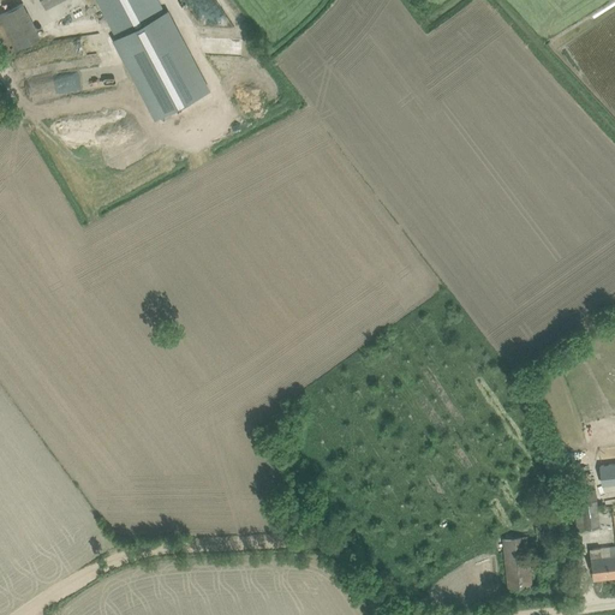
[(96,0),(106,17),(118,39),(113,41),(155,120),(212,90),(169,11),(165,13),(157,0),(96,0)]
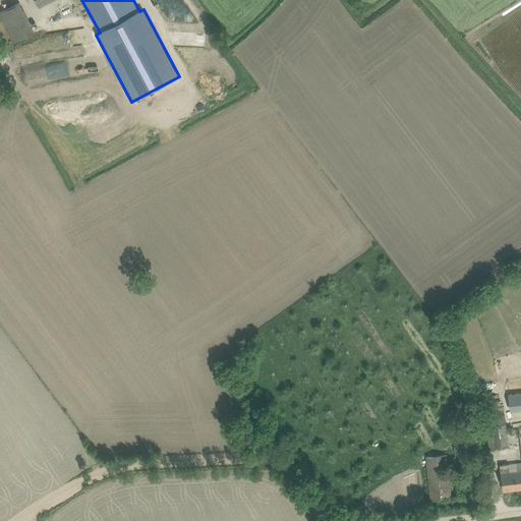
[(19,2),(0,12),(0,33),(7,47),(13,44),(35,33),(19,2)]
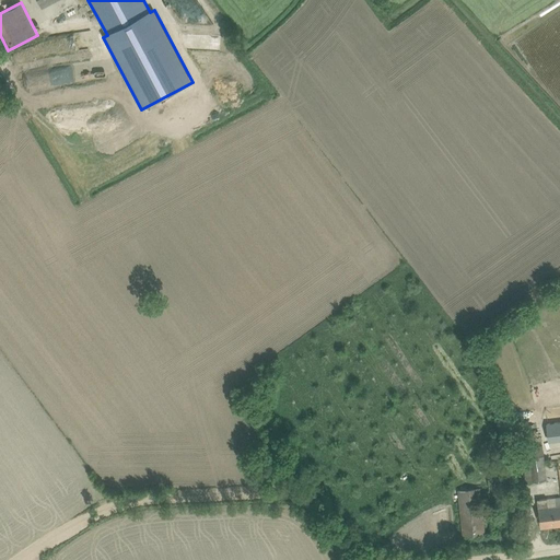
[(559,422),(547,424),(548,441),(559,439),(559,422)]
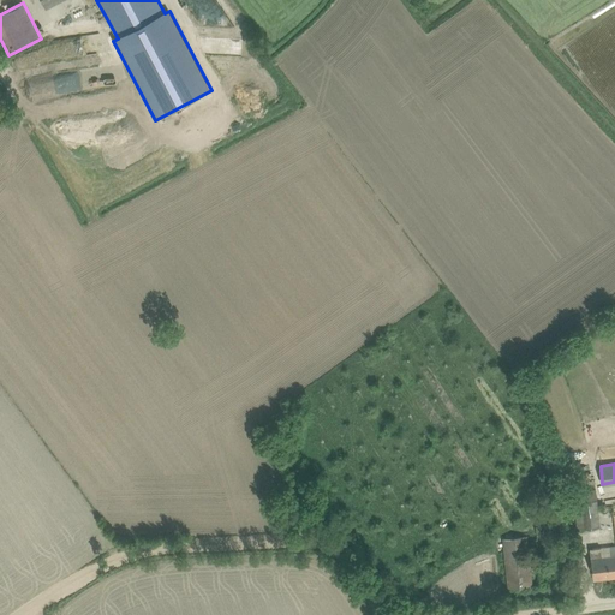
[(595,481),(571,483),(573,499),(574,507),(574,511),(577,529),(599,526),(597,507),(595,481)]
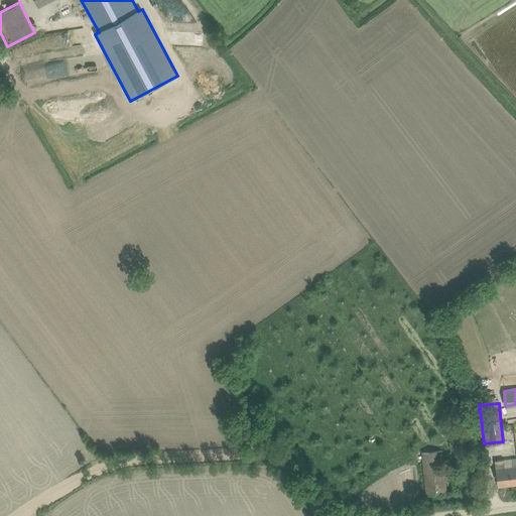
[(448,441),(454,481),(455,491),(471,489),(465,440),(448,441)]
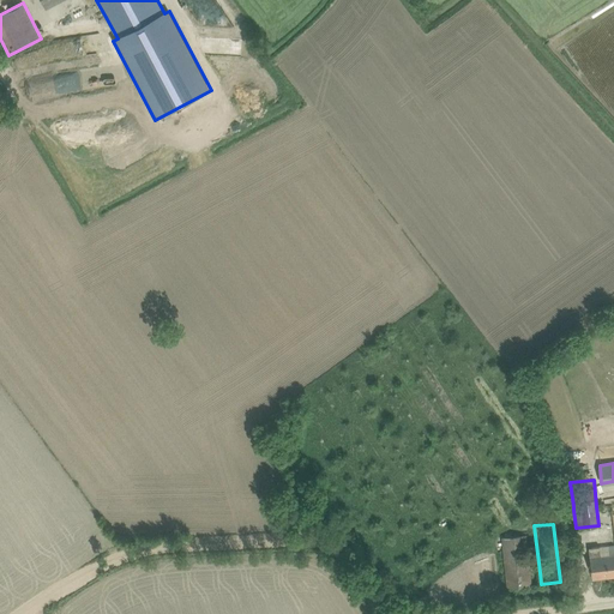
[(503,537),(506,576),(507,588),(531,585),(527,535),(503,537)]
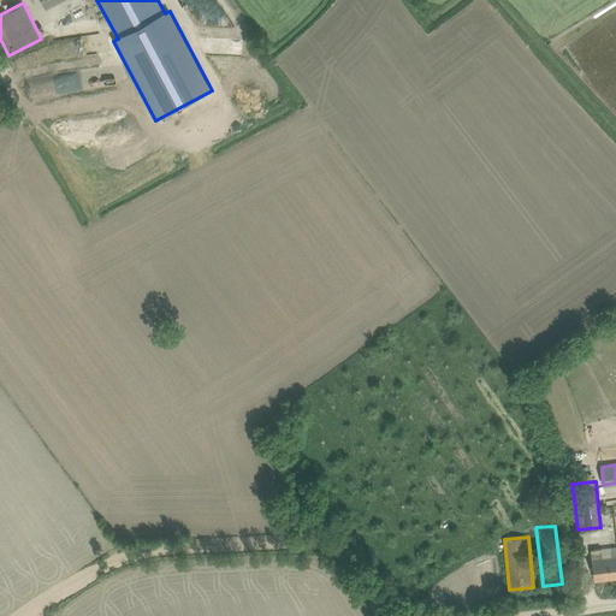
[(602,549),(591,550),(593,568),(594,580),(615,578),(615,555),(603,557),(602,549)]
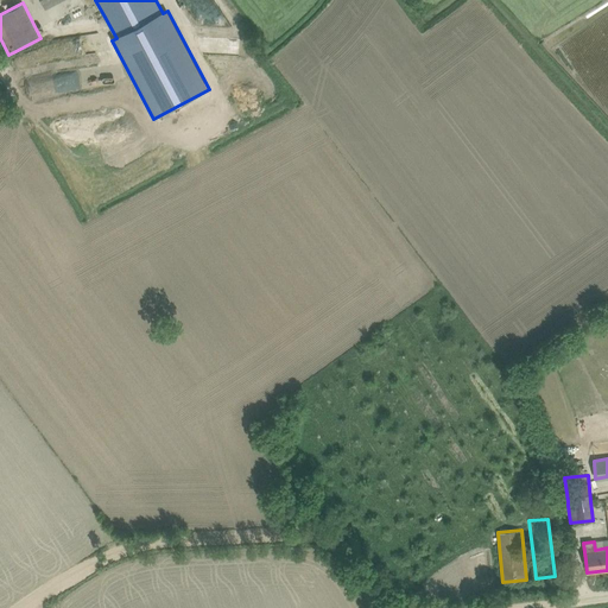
All buildings are outlined.
